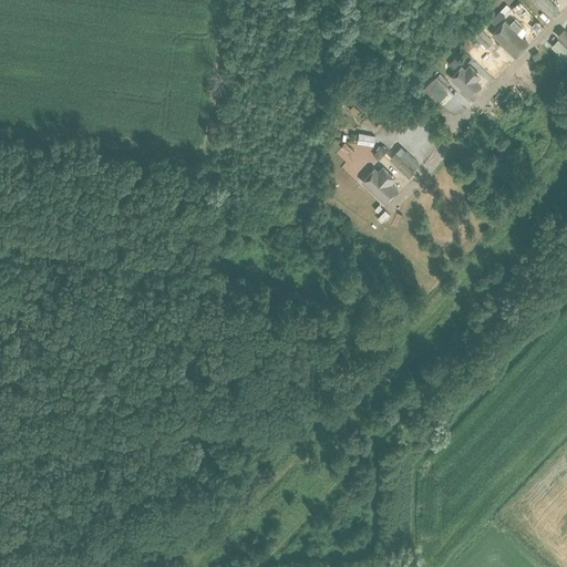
[(529,0),(549,18),(557,10),(546,0),(529,0)]
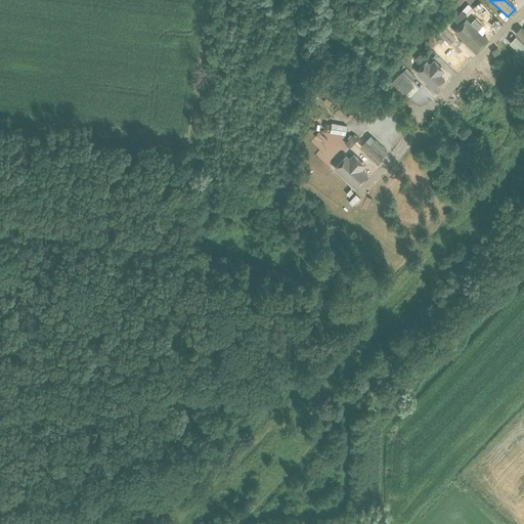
[(457,25),(467,15),(463,11),(453,20),(457,25)]
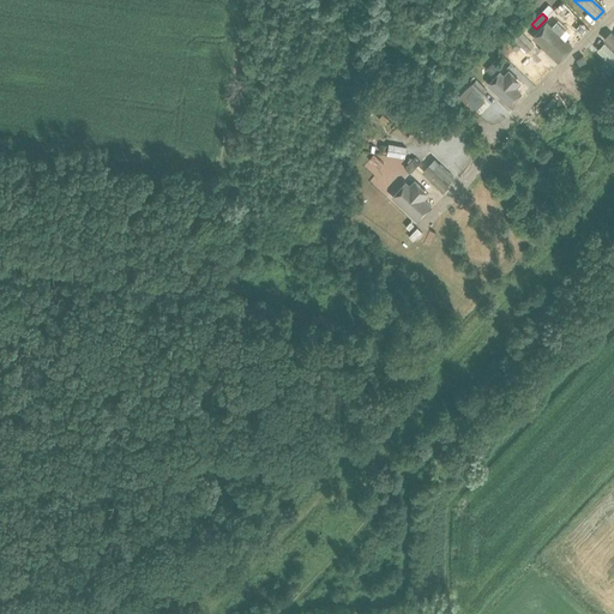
[(545,23),(529,40),(555,64),(571,47),(566,42),(570,38),(553,23),(548,26),(545,23)]
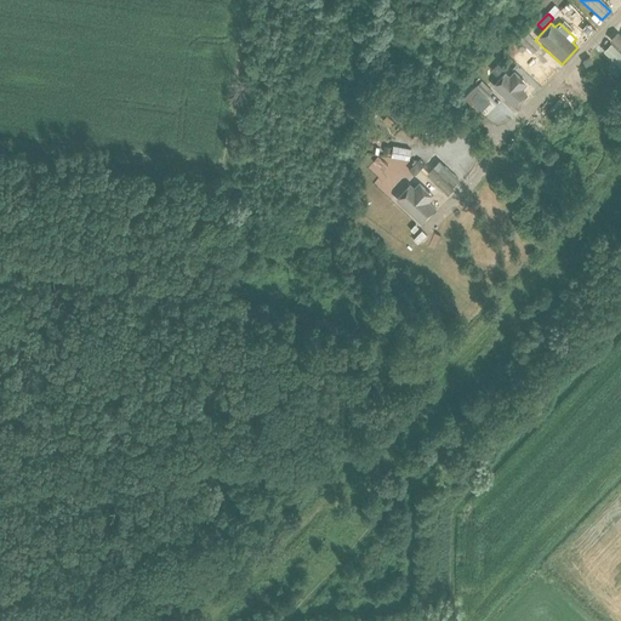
[(540,45),(525,32),(519,39),(534,52),(540,45)]
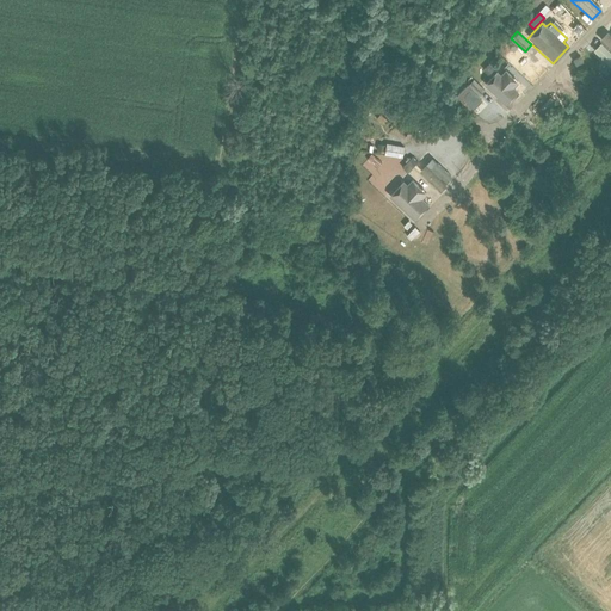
[(610,36),(608,34),(600,41),(610,50),(610,36)]
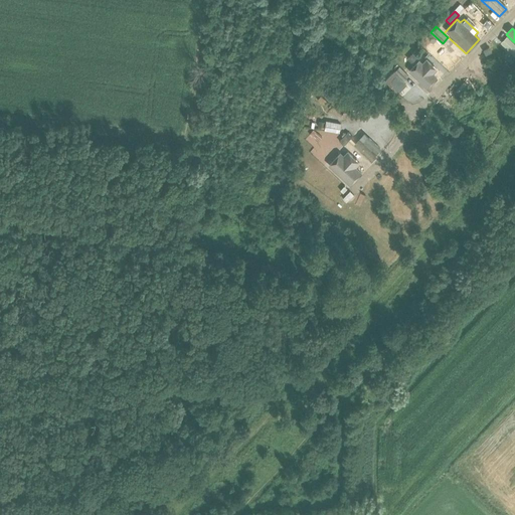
[(514,44),(507,37),(502,43),(514,55),(514,44)]
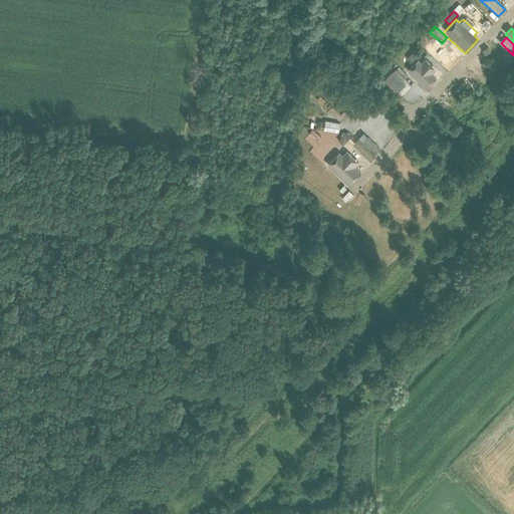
[(412,63),(420,54),(416,50),(407,59),(412,63)]
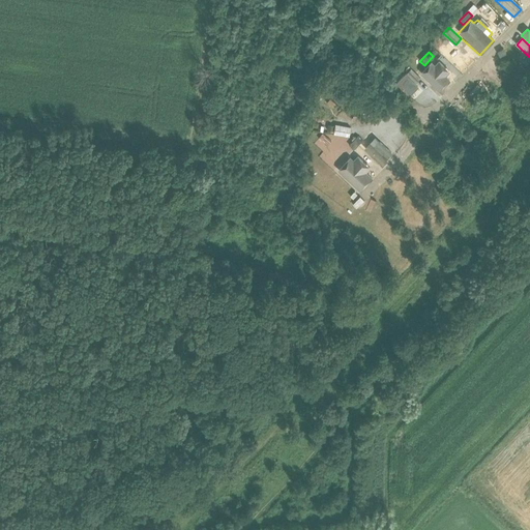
[(437,94),(449,82),(443,76),(447,71),(436,60),(431,64),(429,62),(417,74),(437,94)]
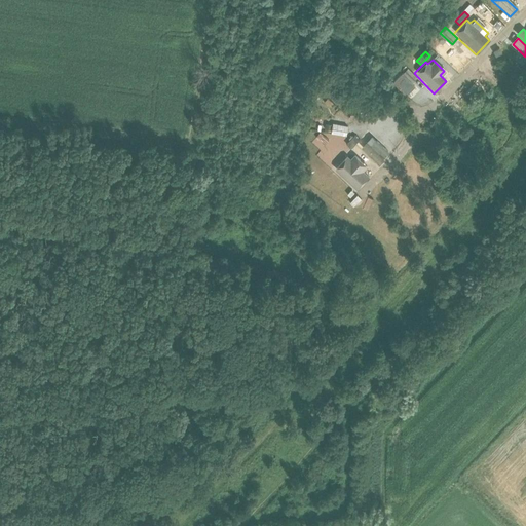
[(416,78),(407,69),(404,72),(413,81),(416,78)]
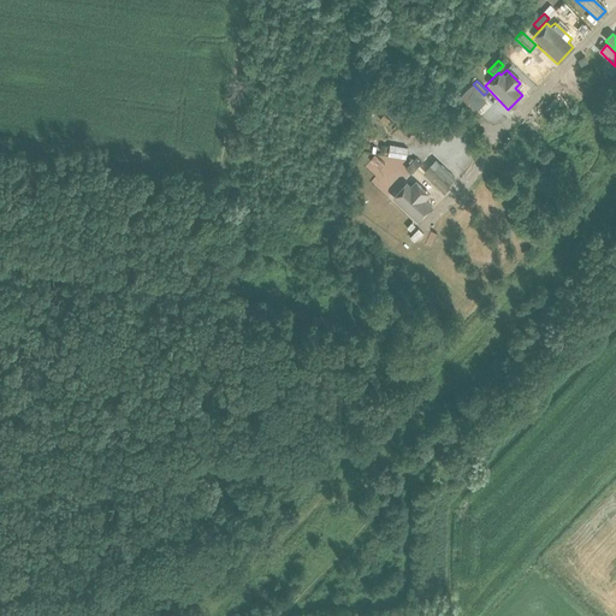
[(472,86),(461,96),(472,107),(483,96),(472,86)]
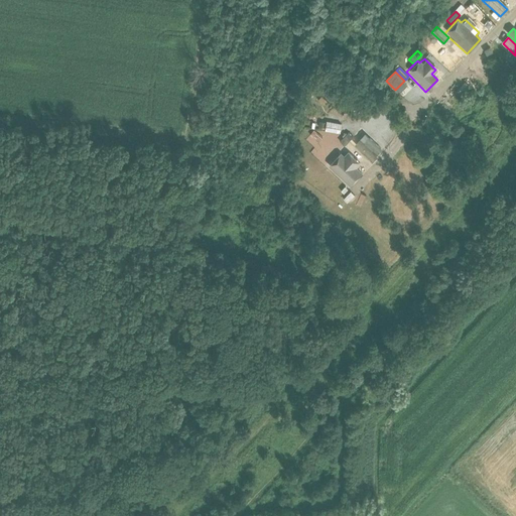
[(321,97),(318,100),(325,105),(328,102),(321,97)]
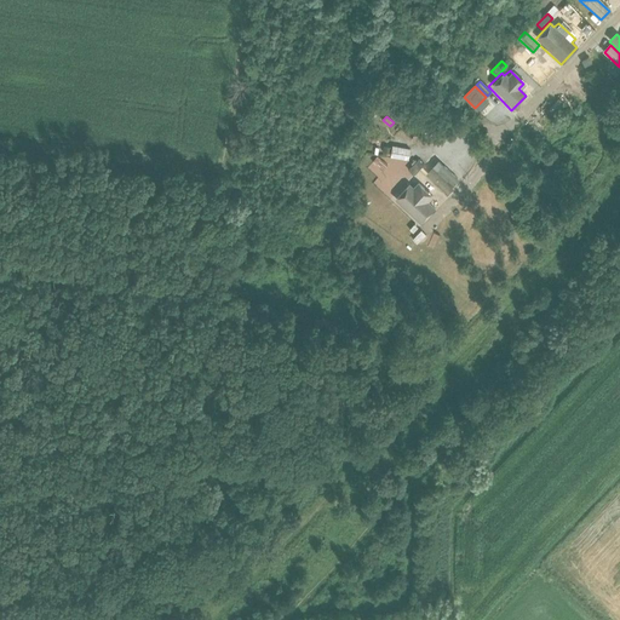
[(408,158),(411,147),(392,144),(390,155),(408,158)]
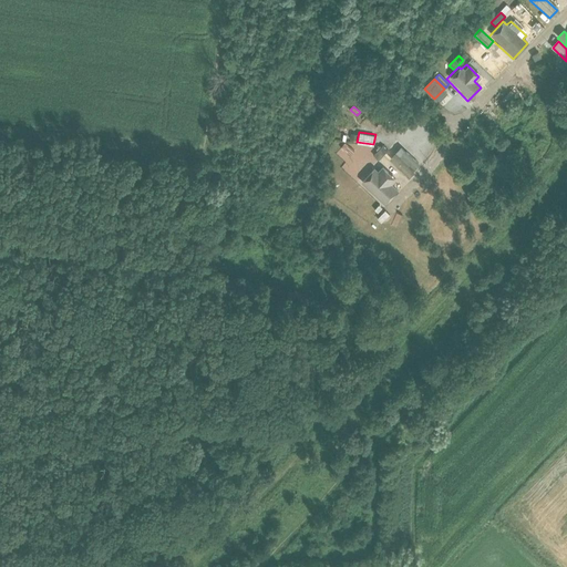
[(379,161),(389,150),(383,145),(374,156),(379,161)]
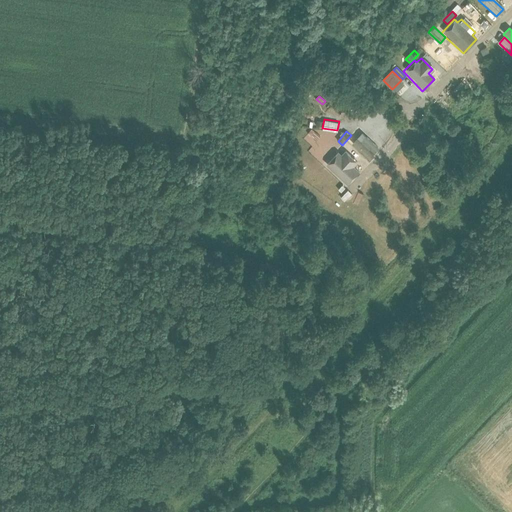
[(361,132),(355,139),(371,156),(378,149),(361,132)]
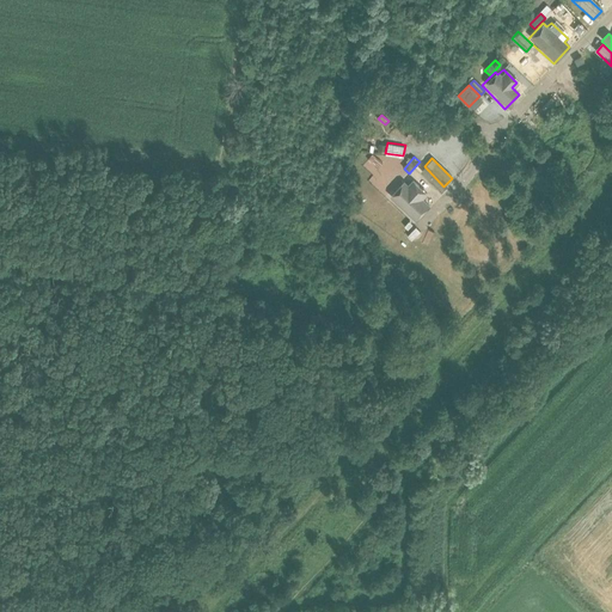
[(405,185),(401,181),(386,196),(415,224),(429,208),(422,201),(427,196),(410,181),(405,185)]
